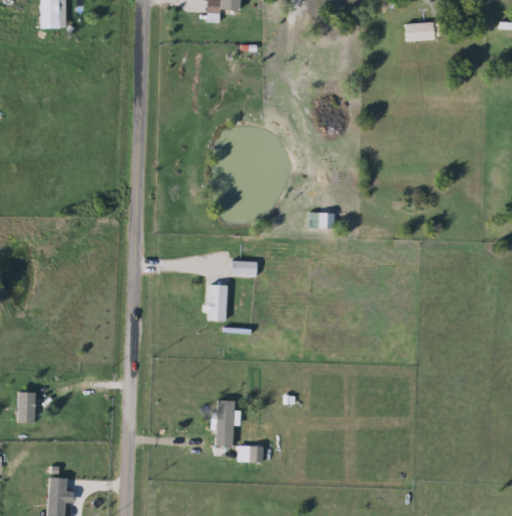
[(59,0),(59,21),(39,21),(39,0),(59,0)]
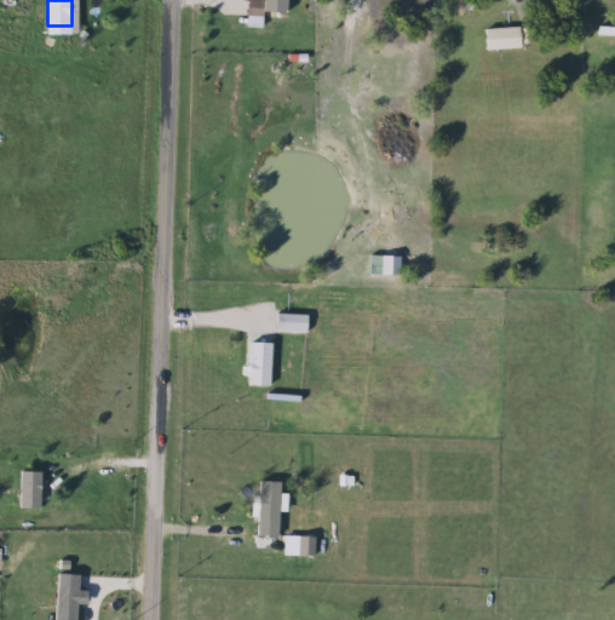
[(269,18),(269,3),(287,3),(287,18),(269,18)]
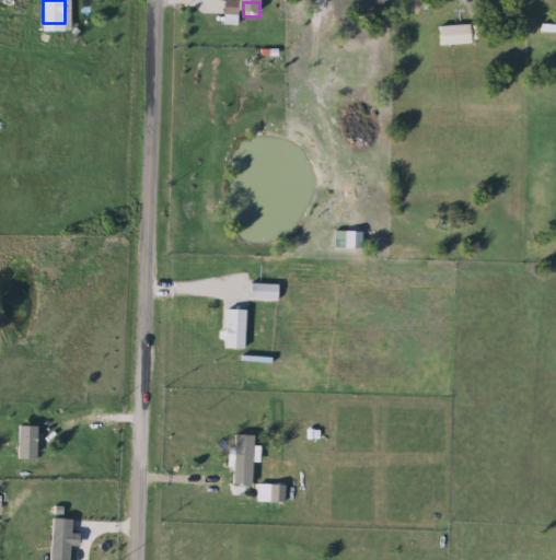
[(439,25),(471,25),(471,45),(439,45),(439,25)]
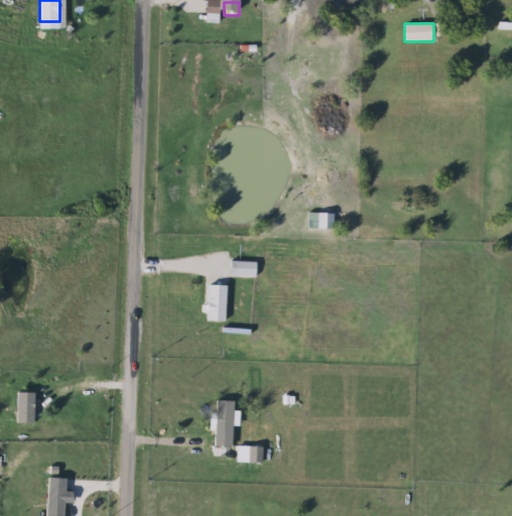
[(208,320),(208,285),(227,285),(227,320),(208,320)]
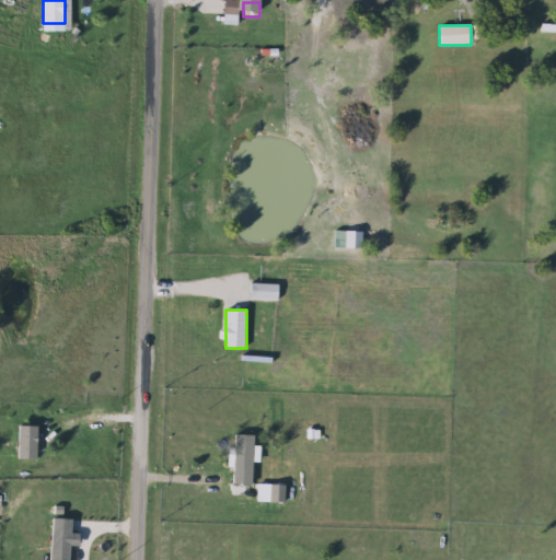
[(39,426),(39,459),(18,459),(18,426),(39,426)]
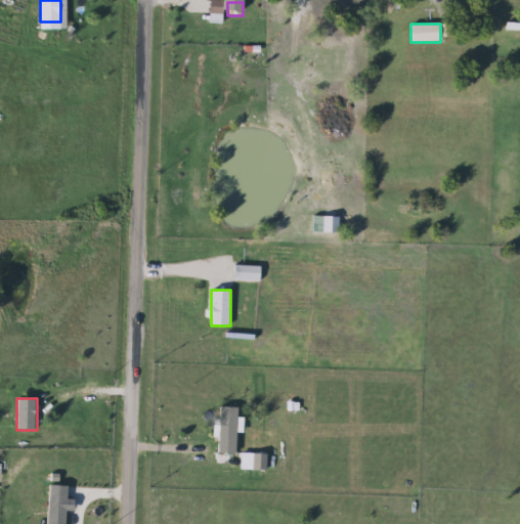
[(216,445),(216,405),(236,405),(236,445),(216,445)]
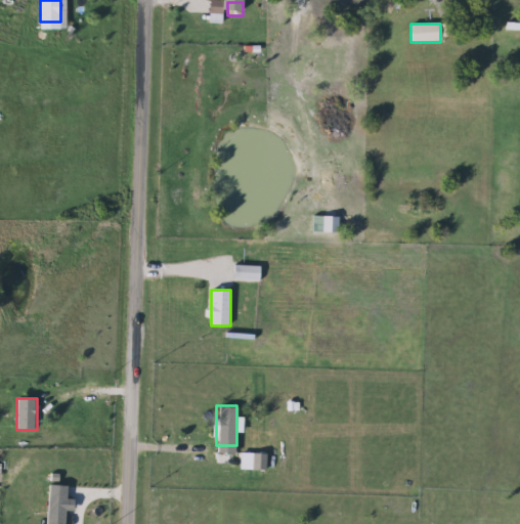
[(67,511),(67,523),(48,523),(48,485),(69,485),(69,498),(74,498),(74,511),(67,511)]
